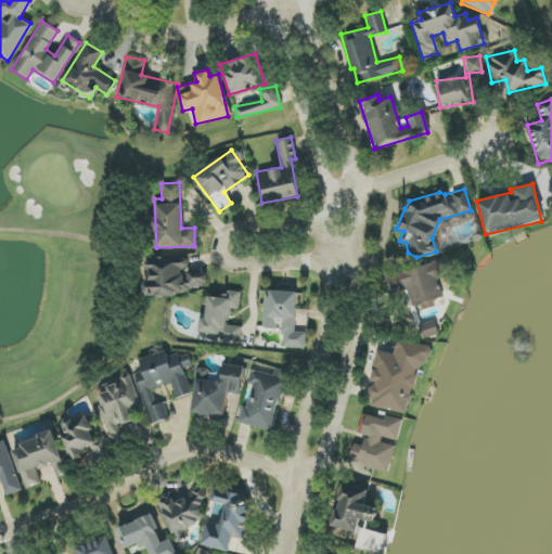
[(142,293),(204,292),(204,270),(185,270),(185,257),(146,257),(148,282),(142,282),(142,293)]
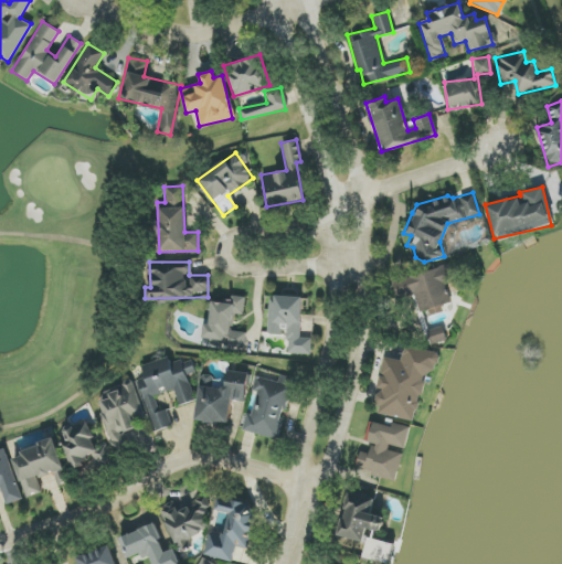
[(395,298),(413,293),(419,311),(438,306),(437,306),(449,302),(444,284),(453,282),(447,264),(390,280),(395,298)]
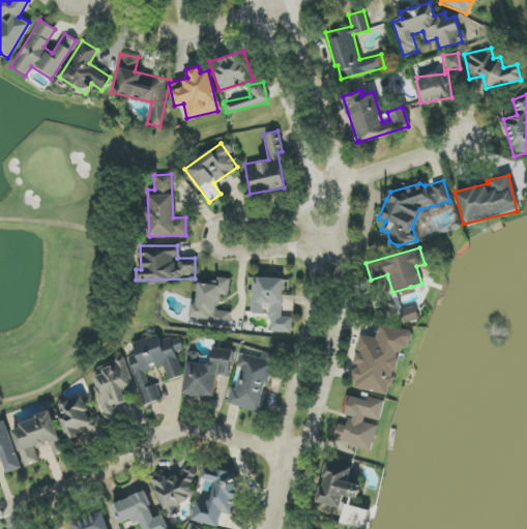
[(282,278),(251,276),(249,313),(262,313),(262,303),(268,303),(267,331),(289,332),(290,317),(280,316),(282,278)]
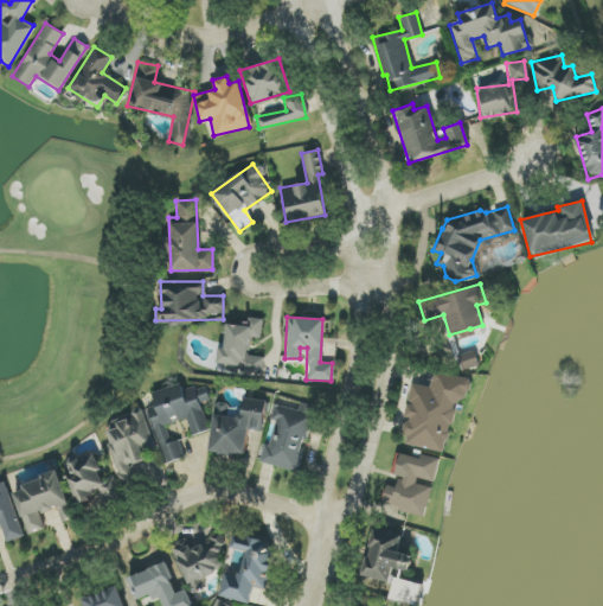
[(225,319),(223,349),(217,349),(215,368),(261,372),(262,357),(247,355),(248,337),(258,338),(261,323),(225,319)]
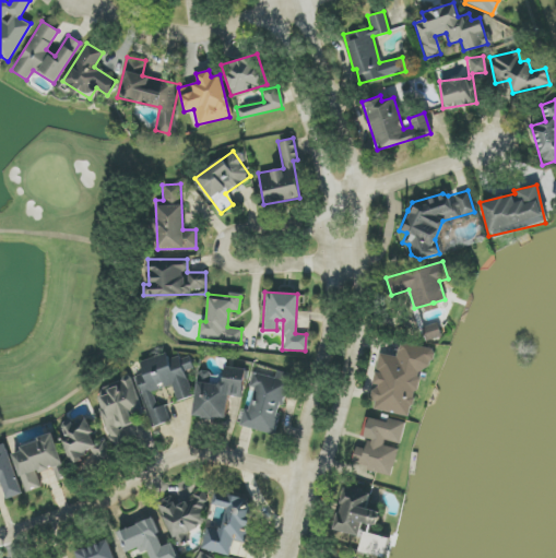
[(425,340),(440,335),(436,323),(422,328),(425,340)]
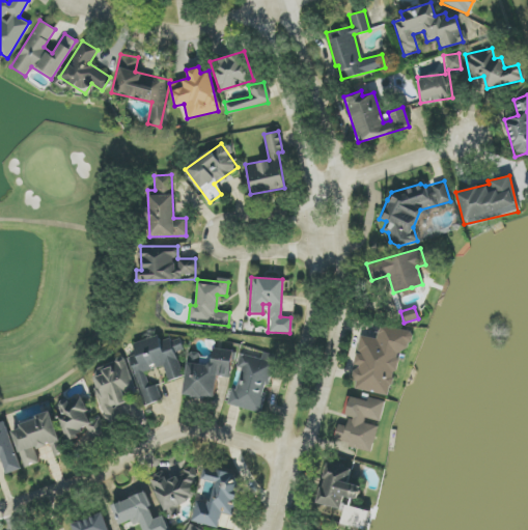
[(389,395),(397,350),(408,352),(412,331),(378,325),(376,338),(360,335),(350,388),(389,395)]
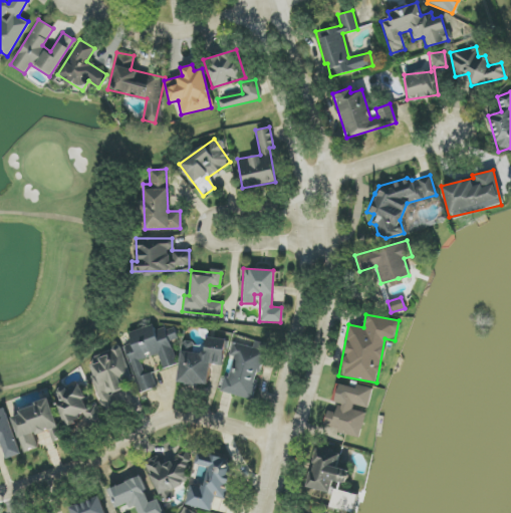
[(176,364),(168,339),(176,337),(172,325),(154,331),(152,324),(126,332),(131,342),(123,345),(138,393),(155,388),(150,371),(143,373),(139,359),(156,354),(161,368),(176,364)]
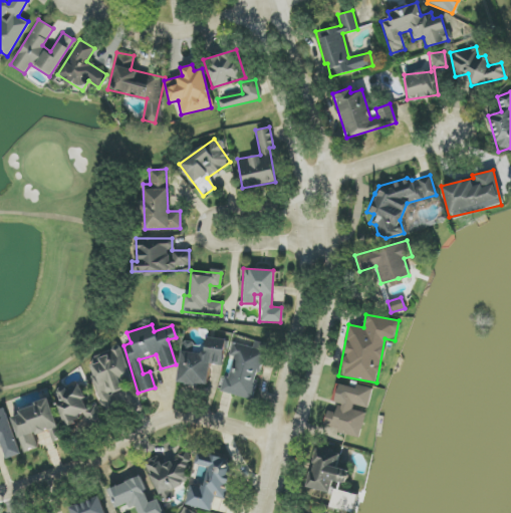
[(221,365),(224,339),(206,336),(204,348),(193,347),(194,341),(182,340),(176,382),(206,386),(209,363),(221,365)]
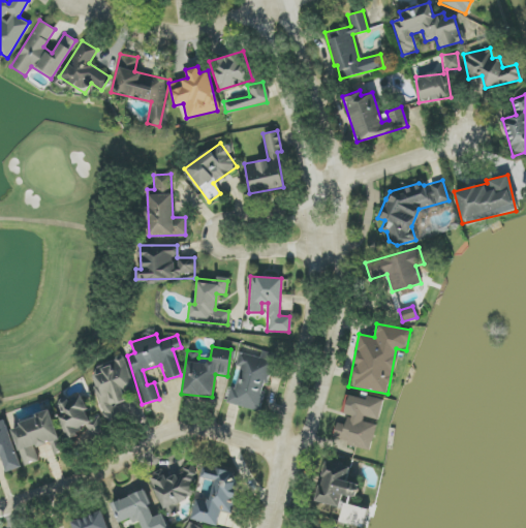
[(258,411),(273,353),(260,350),(258,358),(238,352),(235,366),(239,367),(234,389),(228,386),(225,403),(258,411)]
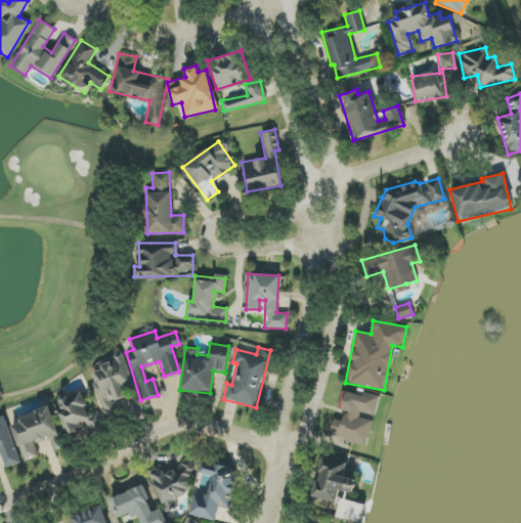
[(115,412),(113,400),(123,398),(122,388),(129,387),(124,355),(91,360),(99,415),(115,412)]
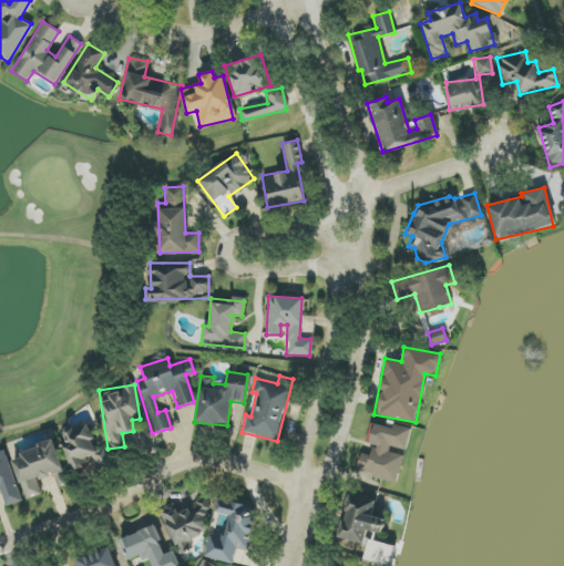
[(74,467),(92,460),(96,469),(112,461),(104,443),(96,446),(84,421),(58,433),(74,467)]
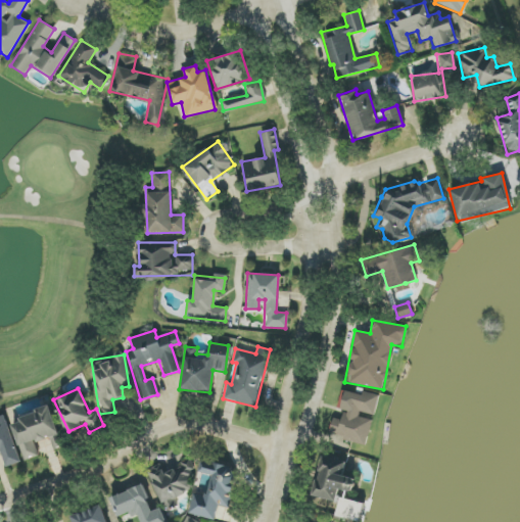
[(364,443),(370,417),(372,417),(377,394),(361,391),(360,394),(340,389),(336,407),(343,409),(340,420),(333,418),(329,435),(364,443)]
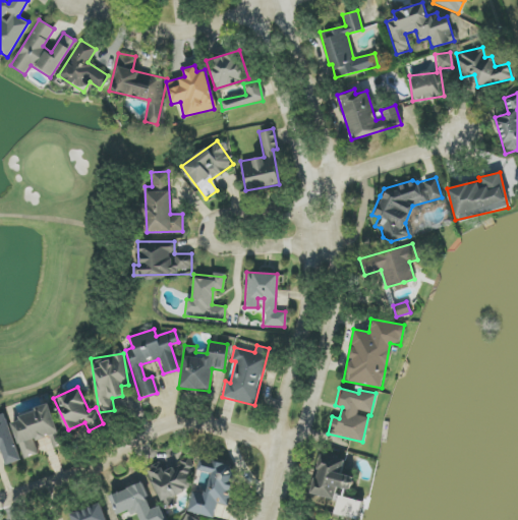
[(58,432),(49,405),(10,417),(23,458),(38,454),(34,441),(58,432)]
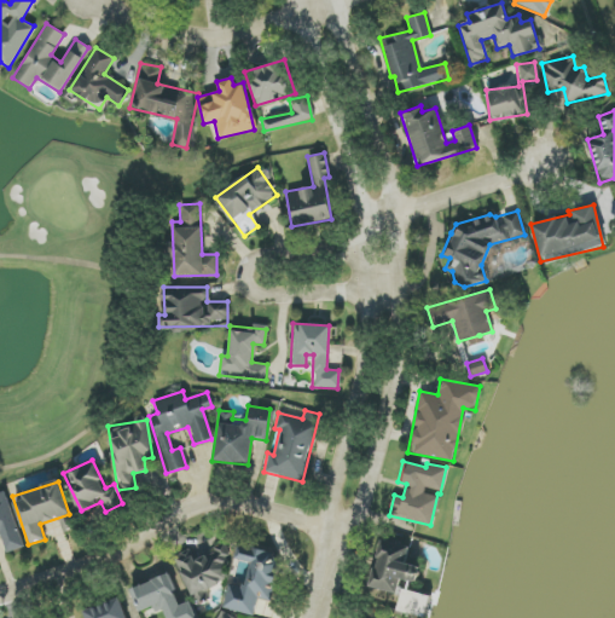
[(22,547),(5,491),(0,492),(0,537),(5,553),(22,547)]
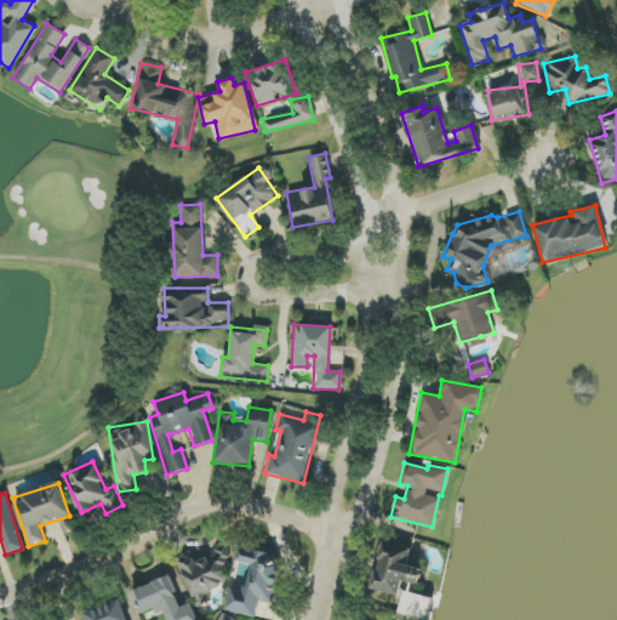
[(369,589),(396,596),(401,580),(416,584),(420,568),(406,564),(410,547),(381,540),(369,589)]
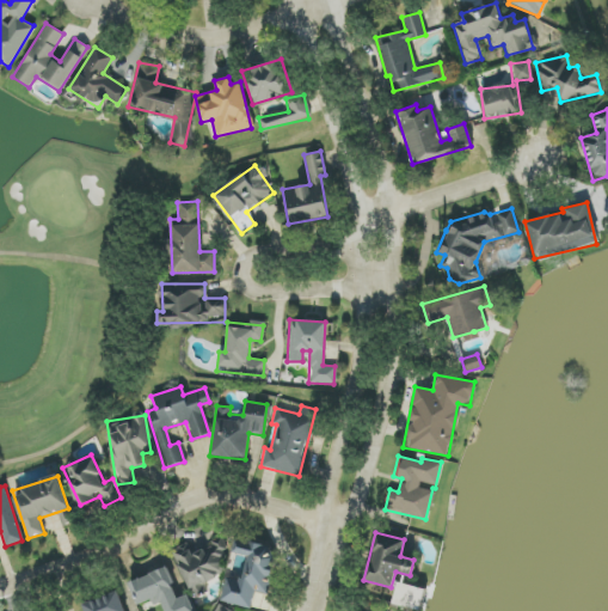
[(190,592),(223,576),(215,560),(228,554),(220,538),(189,554),(186,547),(171,555),(190,592)]
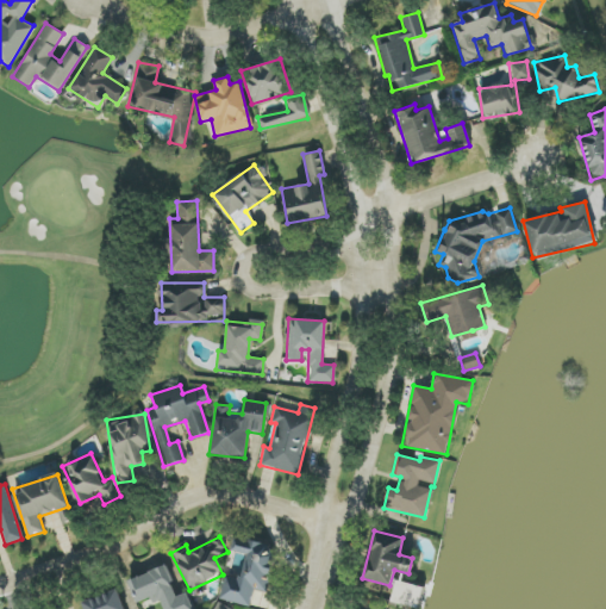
[(249,606),(252,590),(266,592),(276,546),(233,536),(230,551),(244,554),(239,578),(223,575),(218,598),(249,606)]
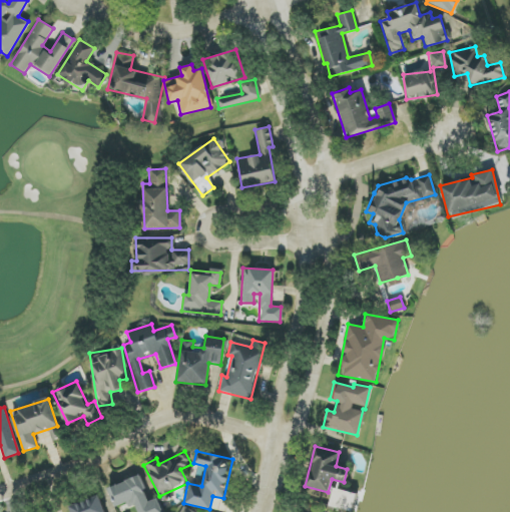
[(106,488),(113,507),(125,503),(126,507),(134,504),(136,511),(161,511),(156,497),(148,501),(138,475),(106,488)]
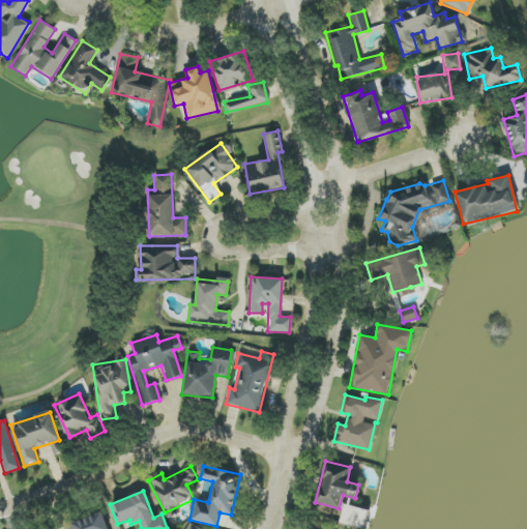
[(107,528),(100,510),(69,523),(71,528),(107,528)]
